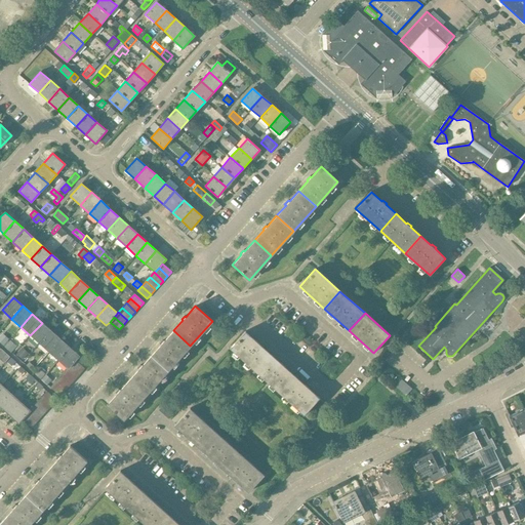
[(39,344),(51,331),(42,323),(30,335),(39,344)]
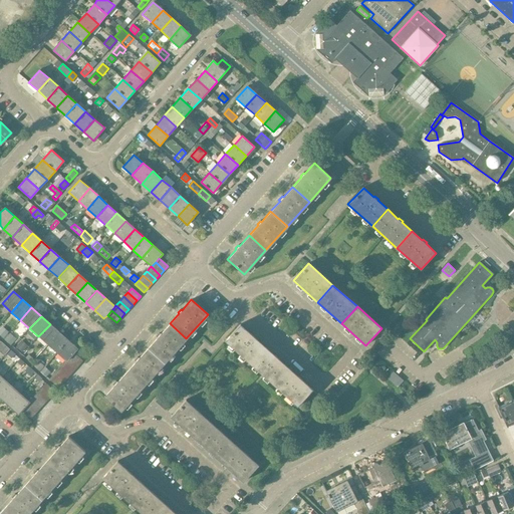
[(165,362),(186,338),(170,323),(161,334),(159,333),(156,336),(157,337),(148,347),(165,362)]
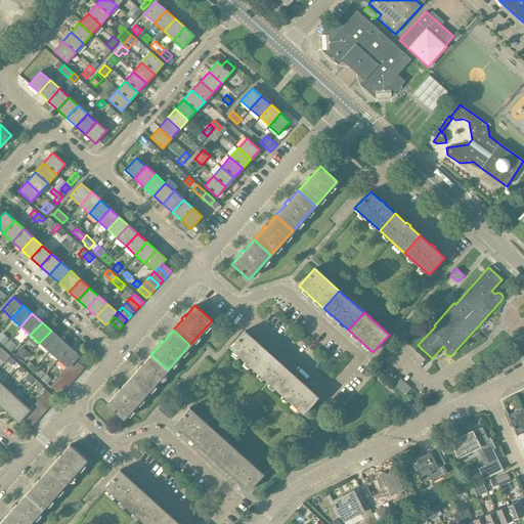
[(49,351),(60,339),(51,331),(39,343),(49,351)]
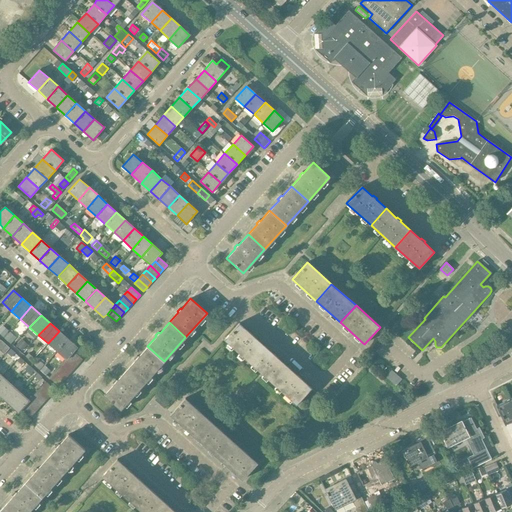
[(263,345),(253,335),(254,334),(250,331),(249,332),(239,323),(224,340),(248,361),(263,345)]
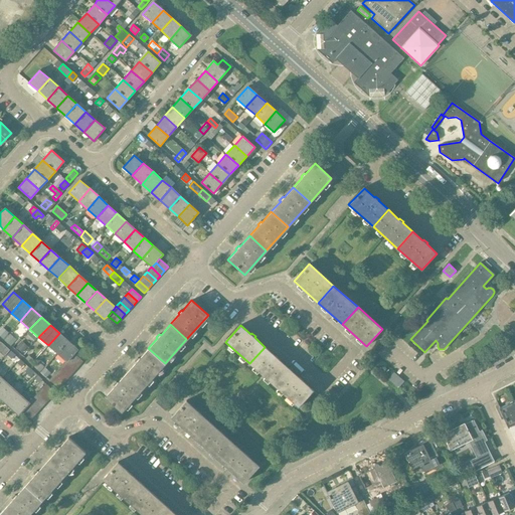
[(0,335),(3,339),(8,333),(2,328),(0,329),(0,335)]
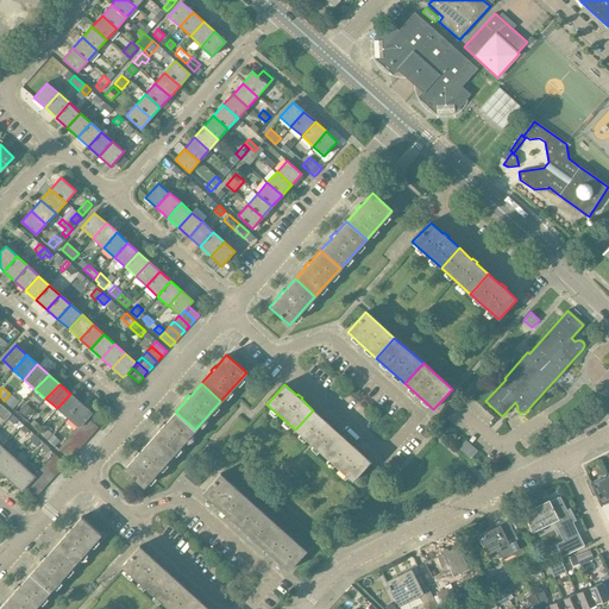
[(68,418),(81,403),(70,394),(57,408),(68,418)]
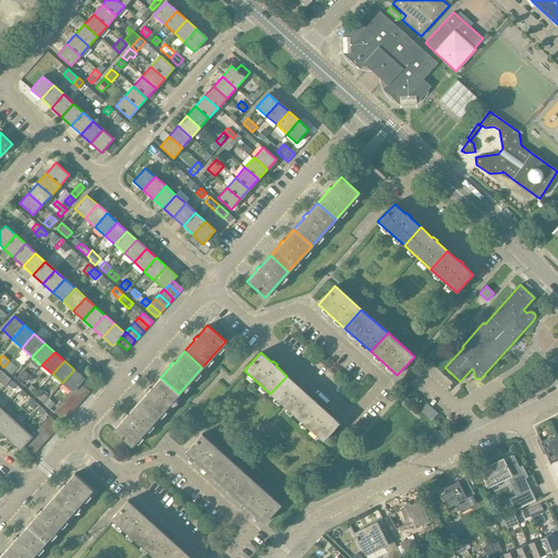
[(12,374),(17,368),(10,362),(4,368),(12,374)]
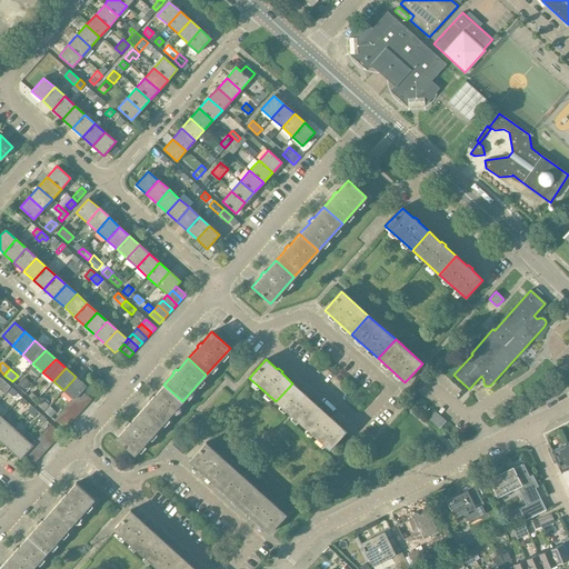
[(25,390),(30,383),(23,377),(18,383),(25,390)]
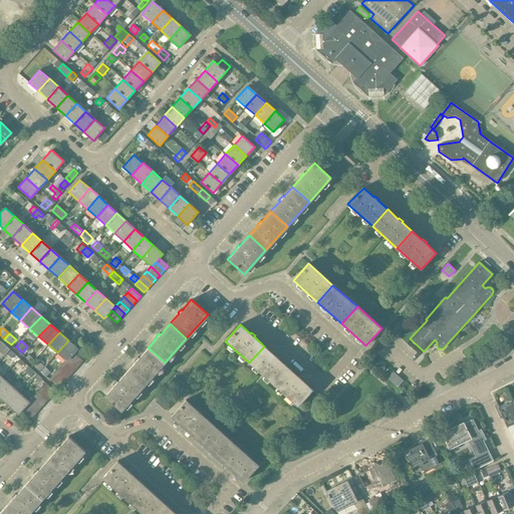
[(66,361),(69,357),(73,352),(77,348),(68,340),(57,352),(66,360),(66,361)]
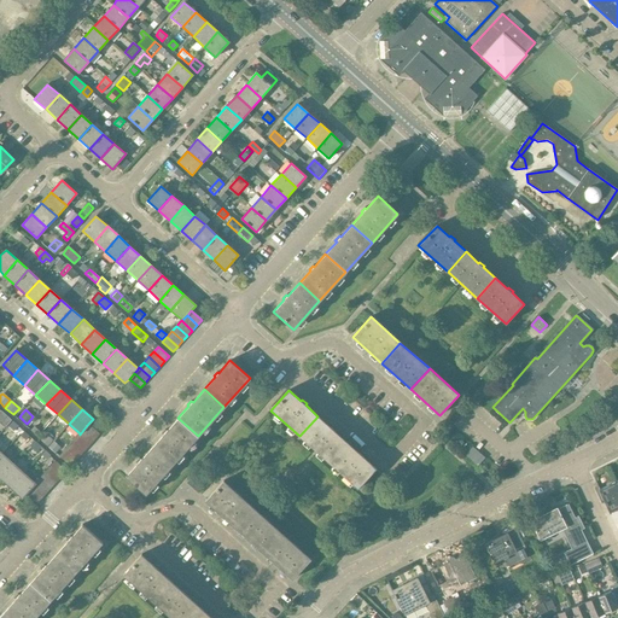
[(11,421),(0,412),(0,410),(0,423),(5,429),(6,427),(11,421)]
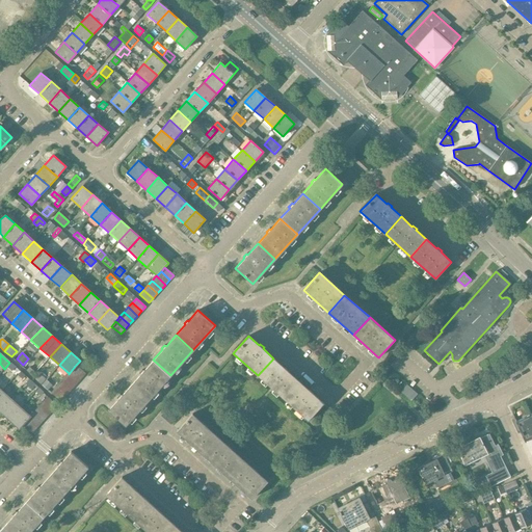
[(298,380),(288,371),(289,370),(285,367),(284,368),(273,358),(258,375),(283,398),(298,380)]
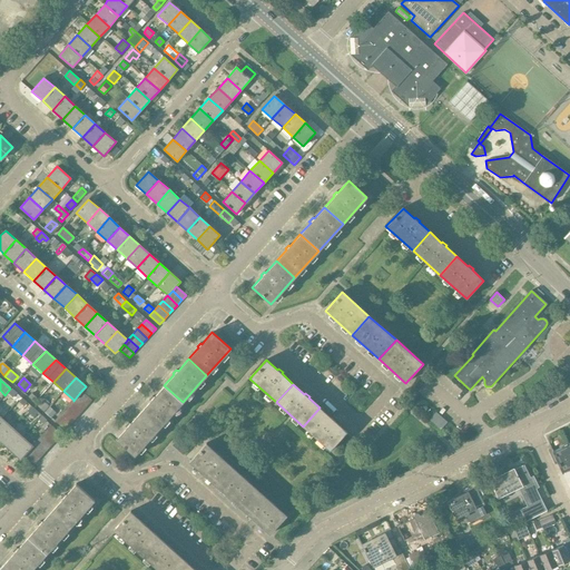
[(158,430),(183,402),(164,385),(154,397),(153,396),(148,400),(150,401),(140,412),(158,430)]
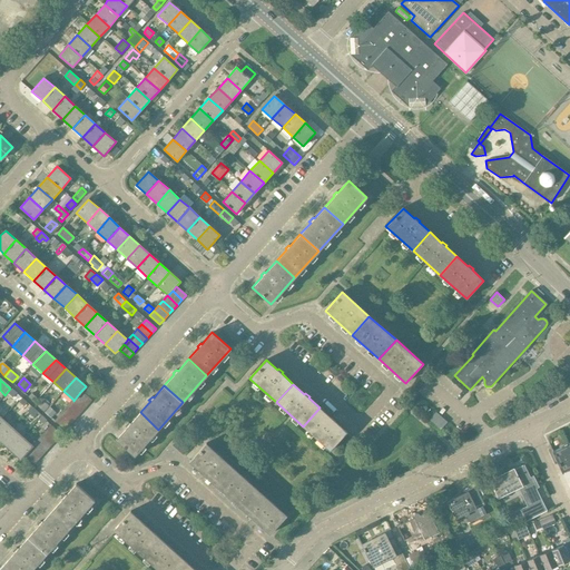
[(19,395),(10,389),(6,394),(13,401),(19,395)]
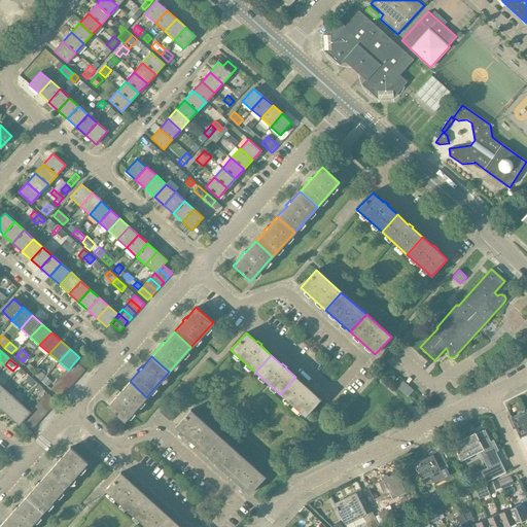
[(84,370),(75,361),(71,366),(80,375),(84,370)]
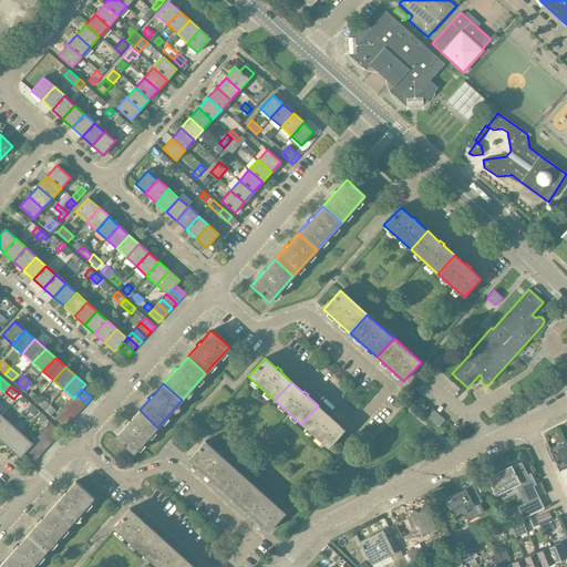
[(86,403),(76,394),(73,399),(73,398),(72,399),(82,408),(86,403)]
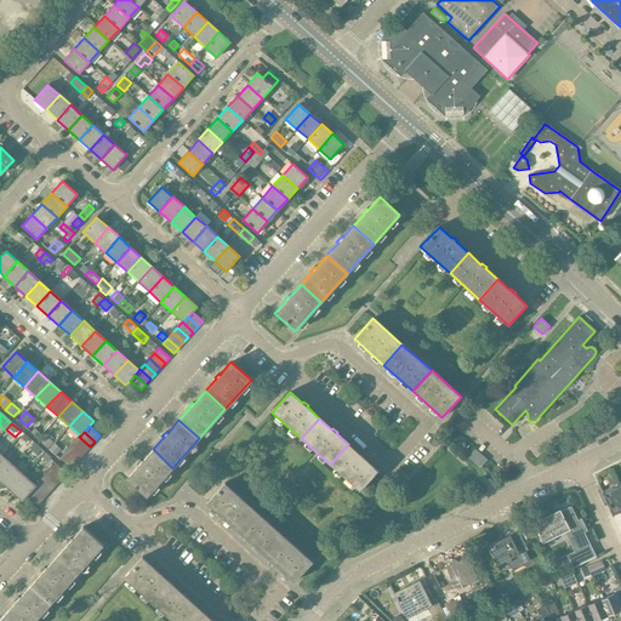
[(53,443),(46,437),(41,442),(49,448),(53,443)]
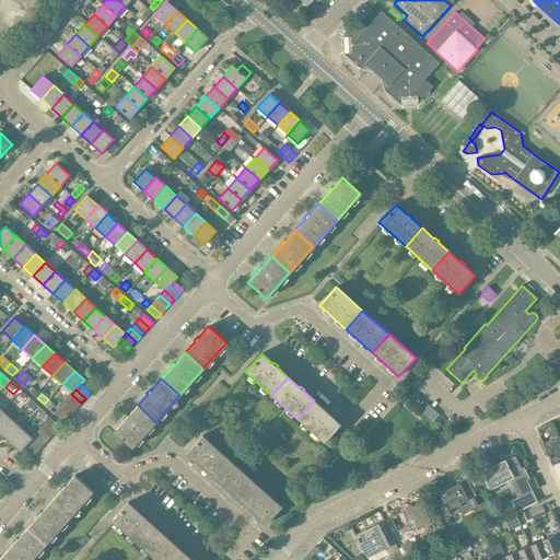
[(81,403),(71,394),(67,398),(77,408),(81,403)]
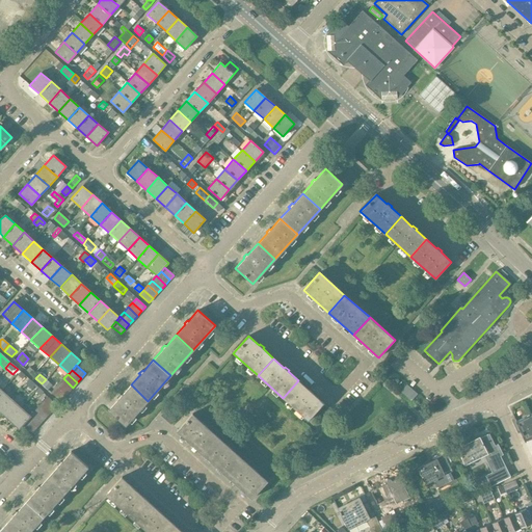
[(73,388),(63,378),(59,383),(69,392),(73,388)]
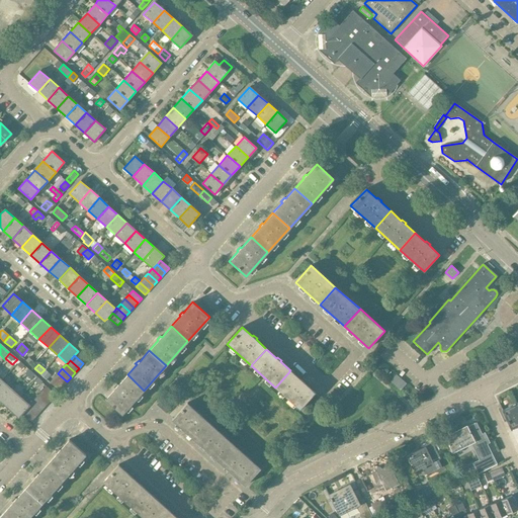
[(33,375),(27,370),(24,374),(30,379),(33,375)]
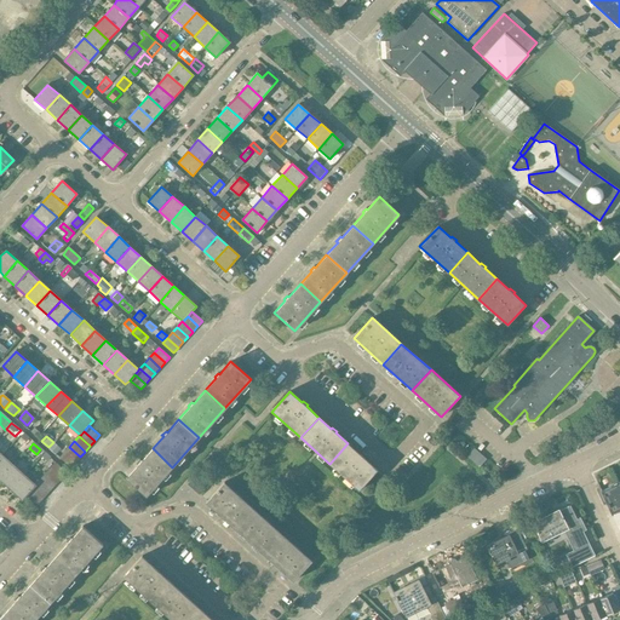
[(61,449),(53,443),(50,448),(56,454),(61,449)]
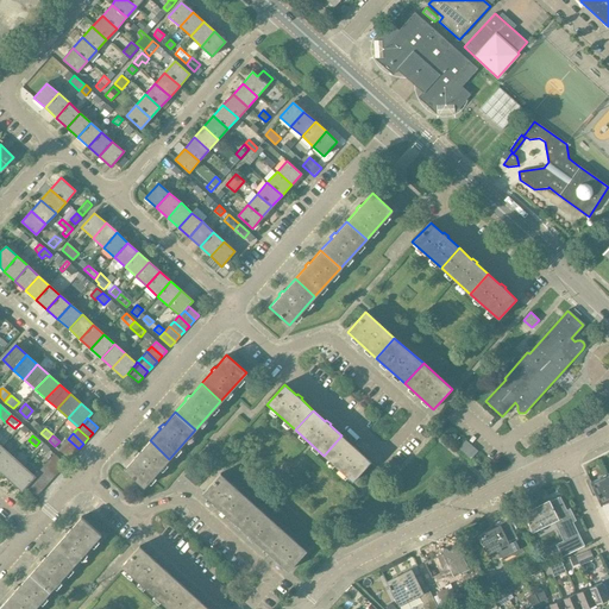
[(370,462),(358,450),(359,449),(355,445),(353,446),(341,435),(324,456),(352,482),(370,462)]
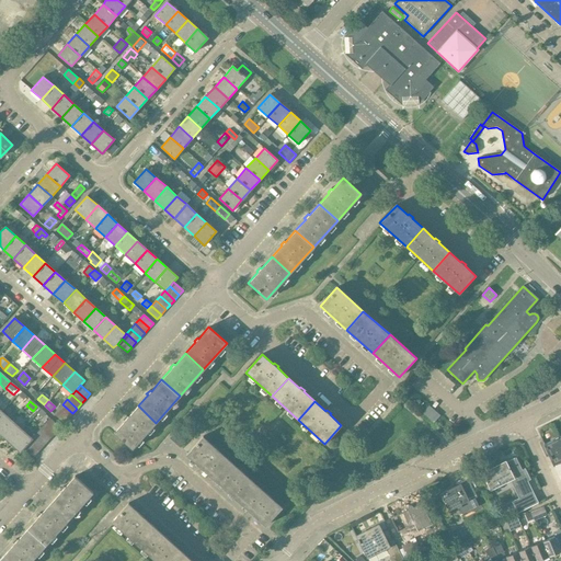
[(72,413),(63,404),(58,409),(68,418),(72,413)]
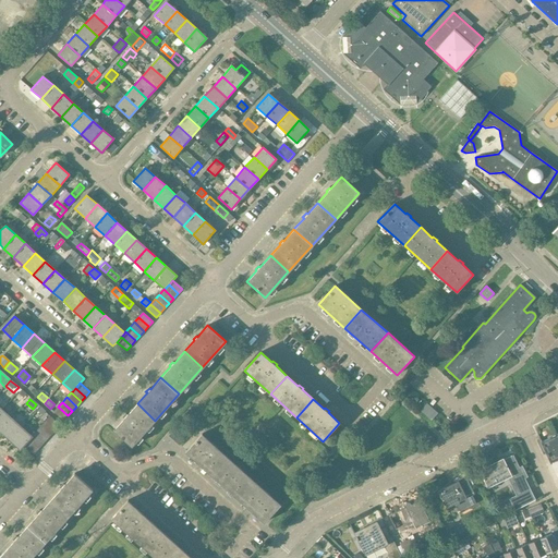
[(132,447),(155,421),(137,403),(126,415),(125,414),(122,417),(123,419),(113,431),(132,447)]
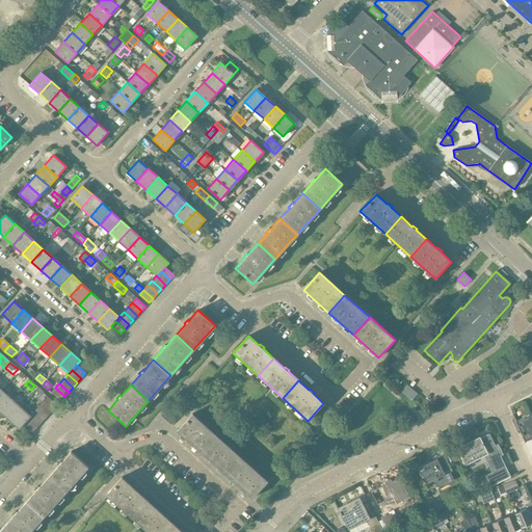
[(418,394),(407,384),(401,391),(411,401),(418,394)]
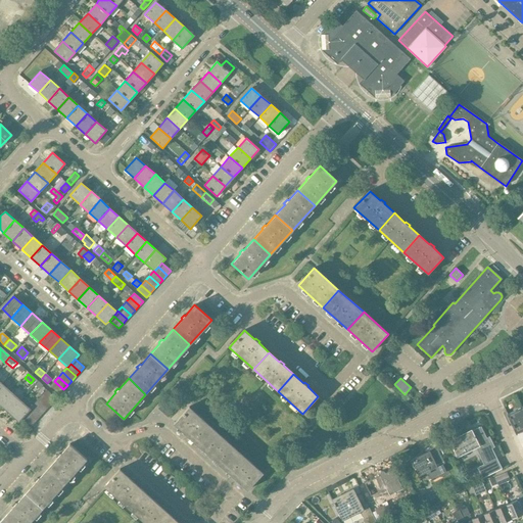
[(63,389),(54,381),(50,386),(59,394),(63,389)]
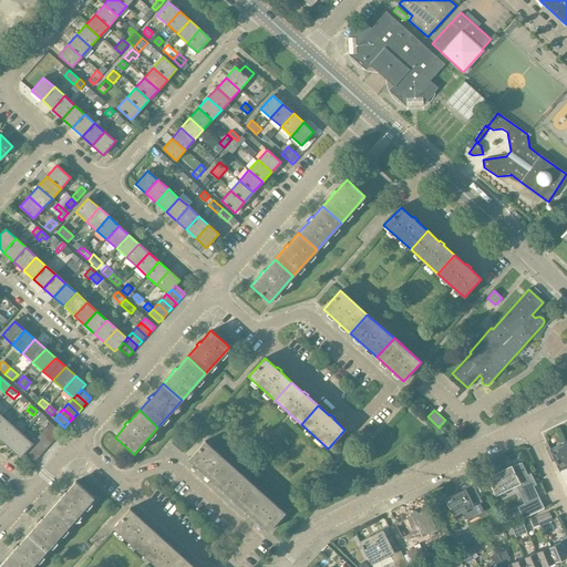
[(0,437),(12,425),(2,416),(0,418),(0,437)]
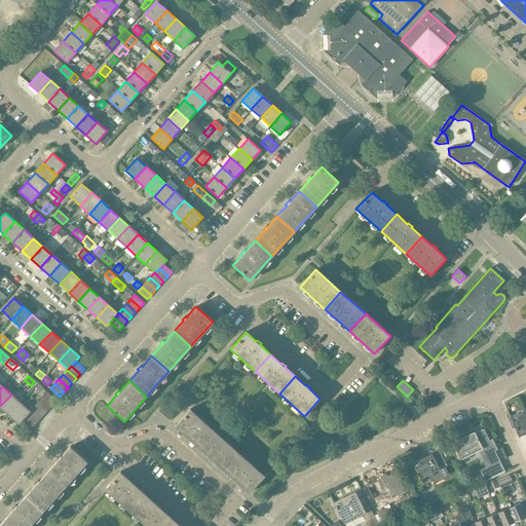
[(57,401),(46,392),(42,397),(51,406),(57,401)]
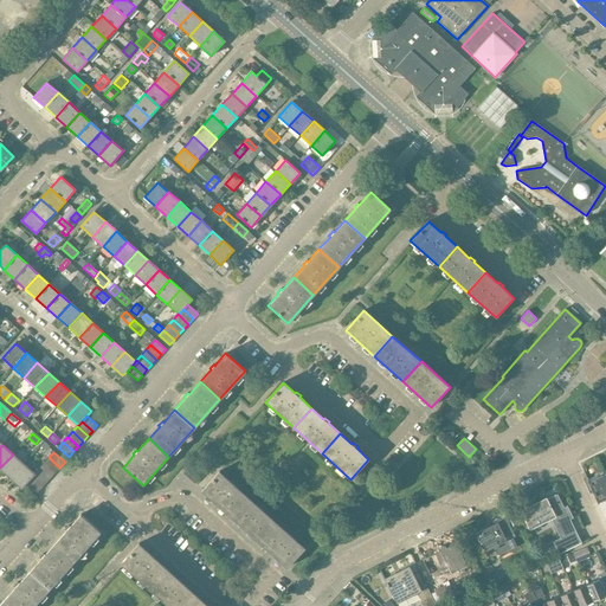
[(0,469),(11,478),(24,464),(13,455),(0,468),(0,469)]
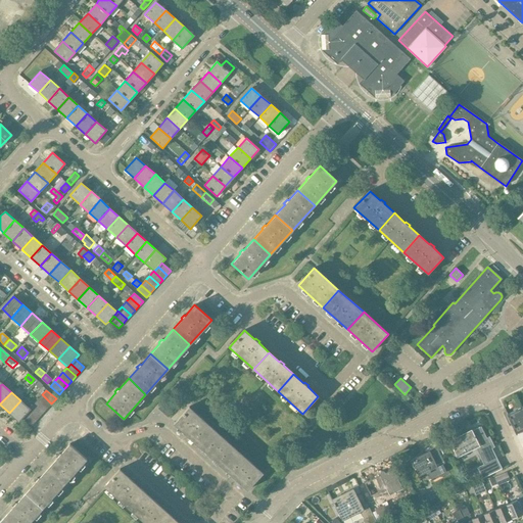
[(51,403),(42,394),(38,399),(47,408),(51,403)]
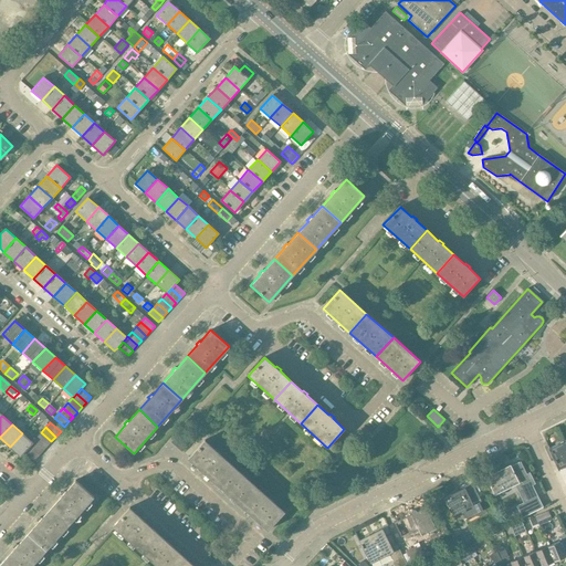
[(51,441),(41,432),(37,437),(48,446),(51,441)]
